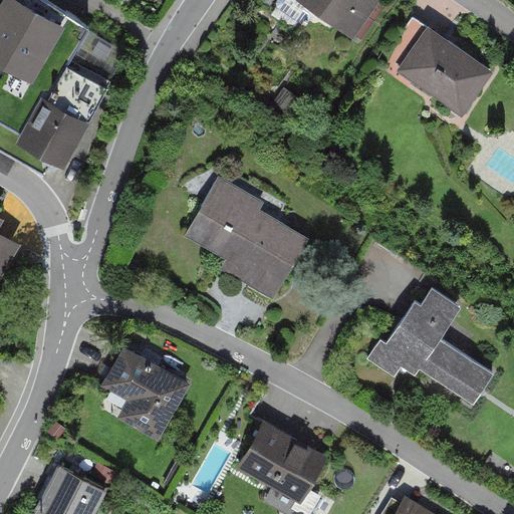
[(0,0),(0,71),(24,85),(56,27),(5,0),(0,0)]
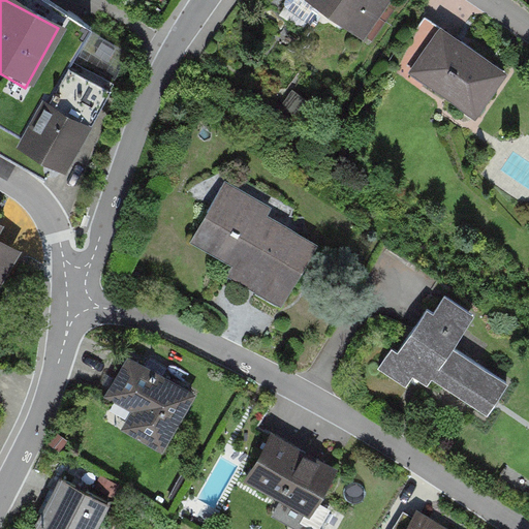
[(400,0),(309,0),(369,43),(400,0)]
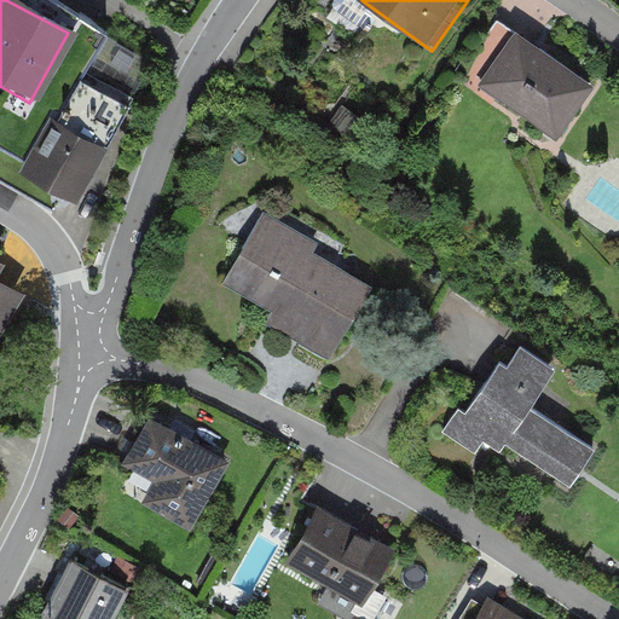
[(599,90),(512,27),(470,85),(557,146),(599,90)]
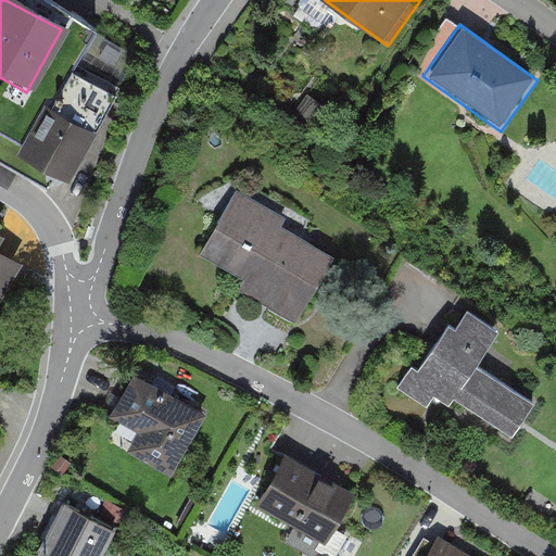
[(21,160),(67,185),(116,97),(70,71),(21,160)]
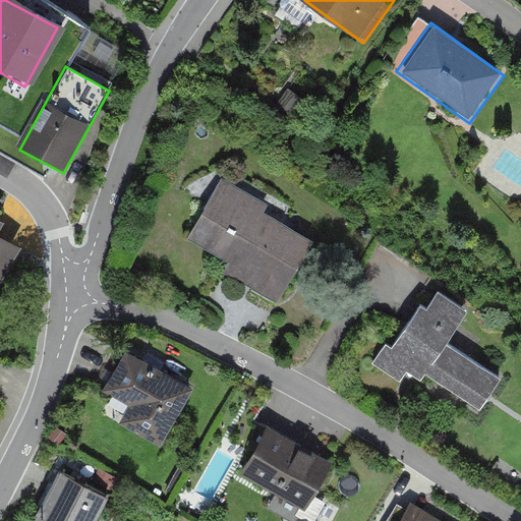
[(313,237),(214,182),(182,238),(282,293),(313,237)]
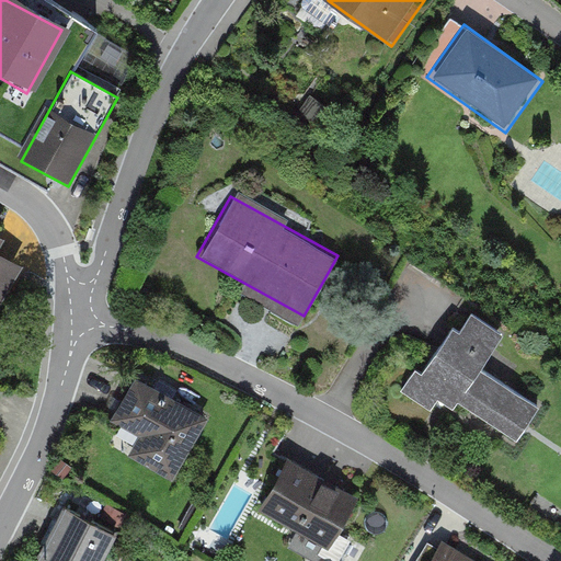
[(0,302),(31,249),(0,231),(0,302)]
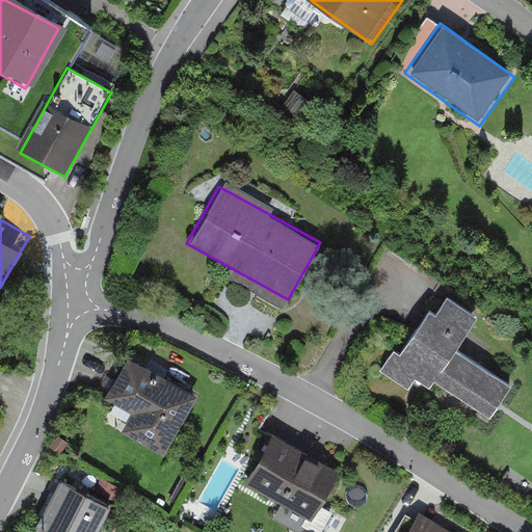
[(513,377),(458,343),(476,315),(439,292),(400,354),(491,411),(513,377)]
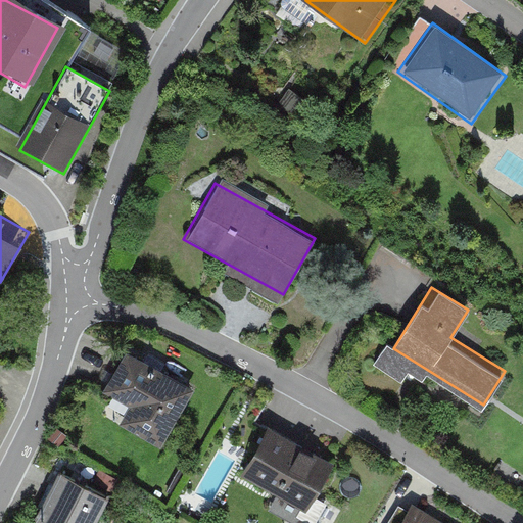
[(198,393),(127,352),(92,415),(163,455),(198,393)]
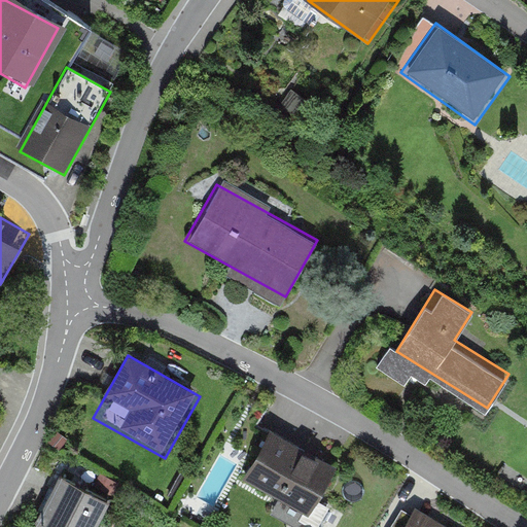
[(310,526),(342,471),(270,429),(236,487),(305,526),(310,526)]
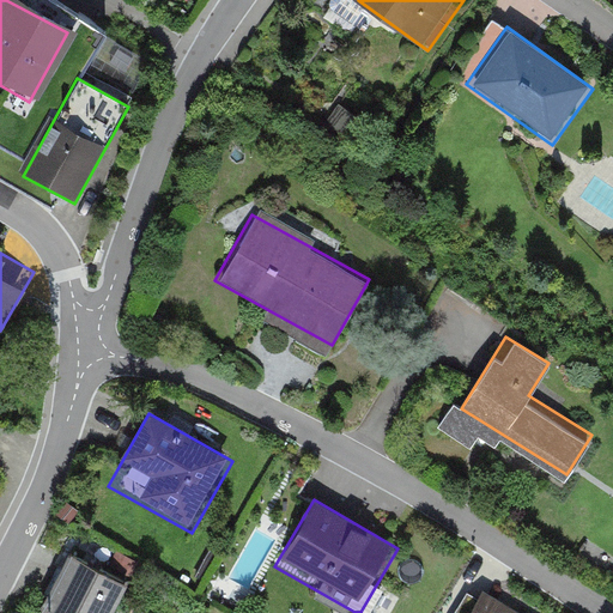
[(114,612),(131,587),(67,551),(31,612),(114,612)]
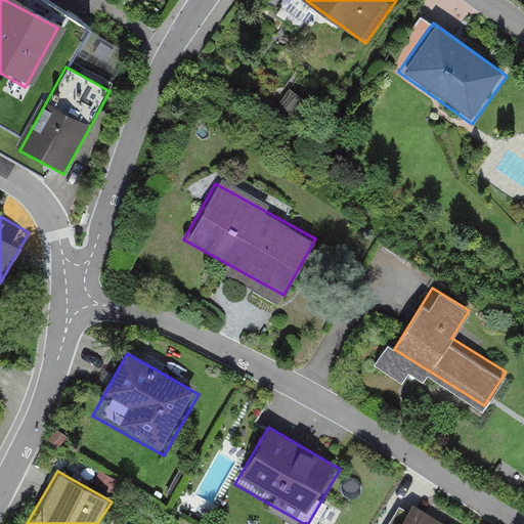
[(441,523),(408,503),(394,523),(441,523)]
